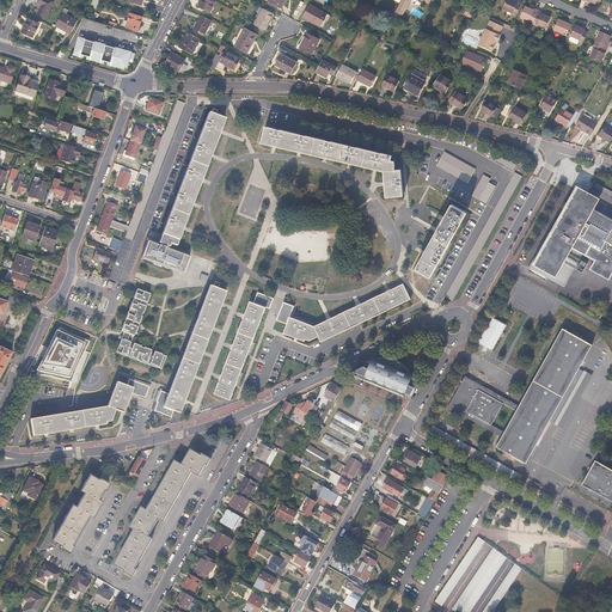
[(47,18),(55,1),(53,0),(40,0),(38,4),(41,5),(37,13),(47,18)]
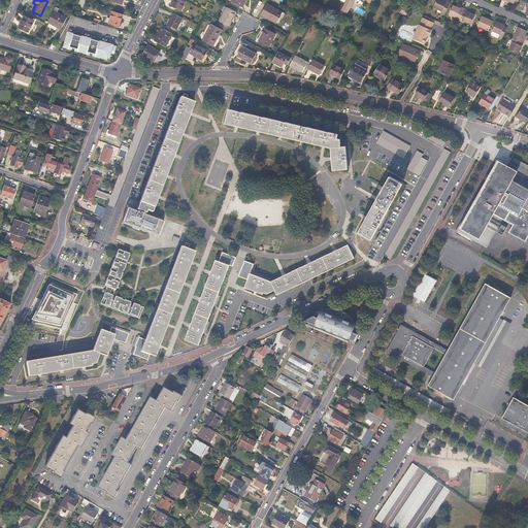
[(182,10),(186,2),(182,0),(173,0),(171,5),(182,10)]
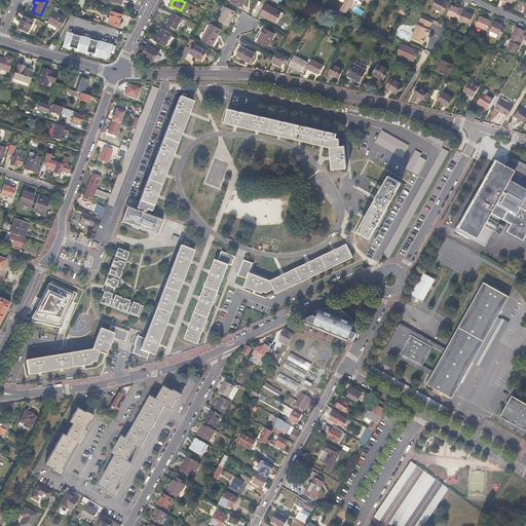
[(443,15),(449,2),(445,0),(435,0),(431,7),(440,11),(439,14),(443,15)]
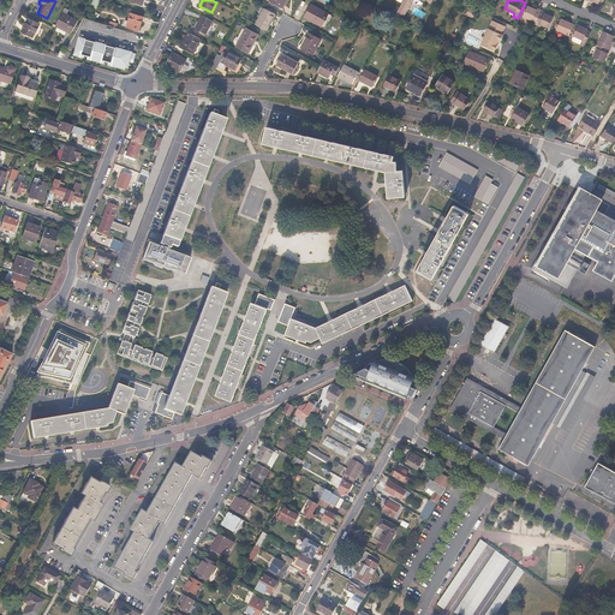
[(322,27),(328,13),(312,5),(305,17),(322,27)]
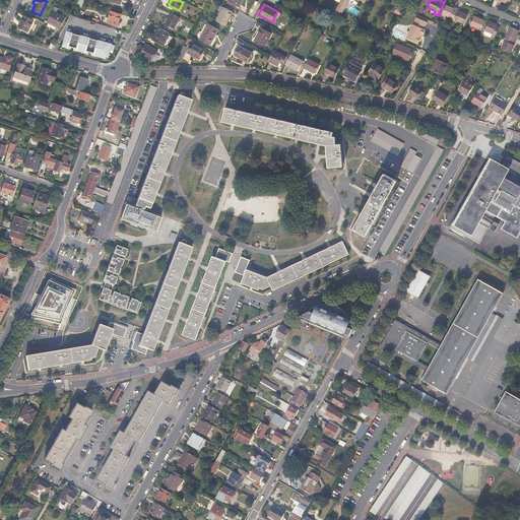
[(452,19),(457,8),(451,5),(450,7),(446,5),(442,14),(452,19)]
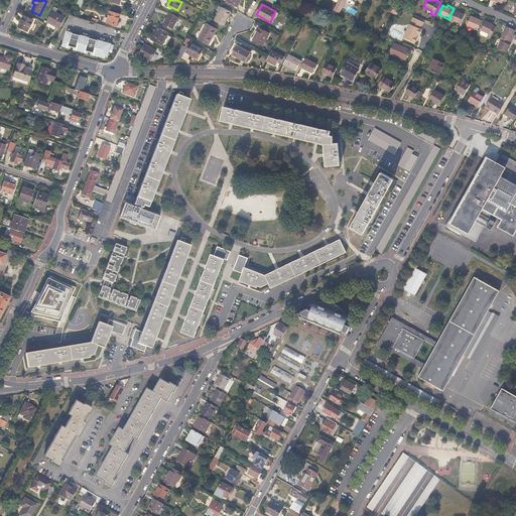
[(59,28),(66,17),(56,12),(57,8),(54,7),(47,21),(46,22),(59,28)]
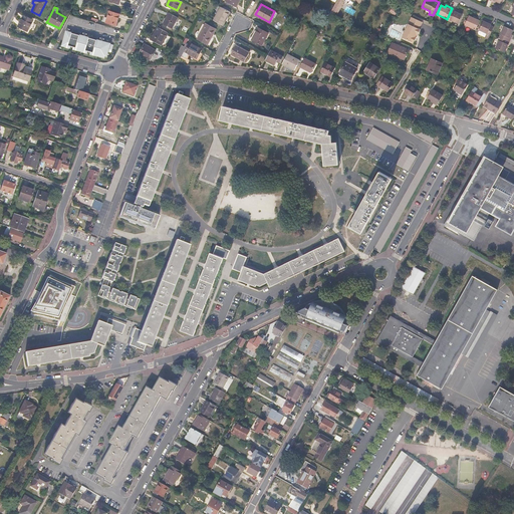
[(223,25),(231,12),(221,7),(213,20),(223,25)]
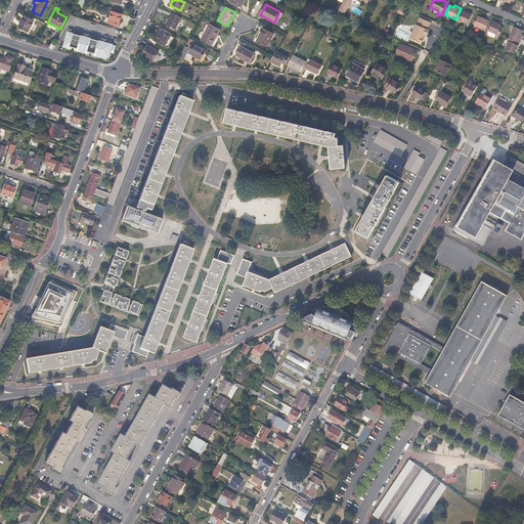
[(467,25),(472,14),(468,13),(468,11),(461,8),(455,19),(467,25)]
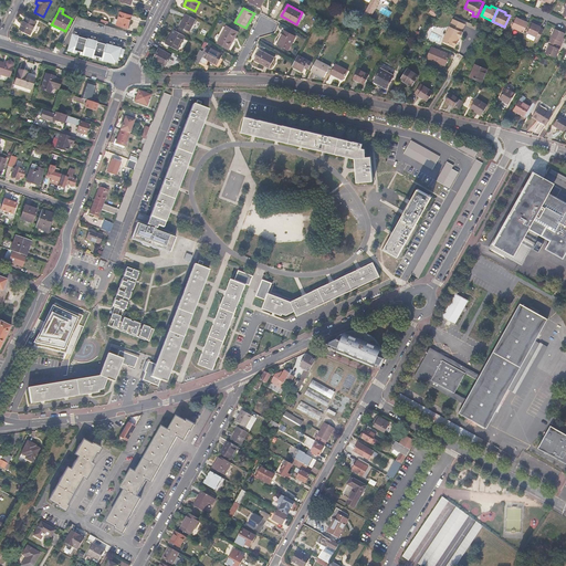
[(128,29),(133,16),(121,12),(116,24),(128,29)]
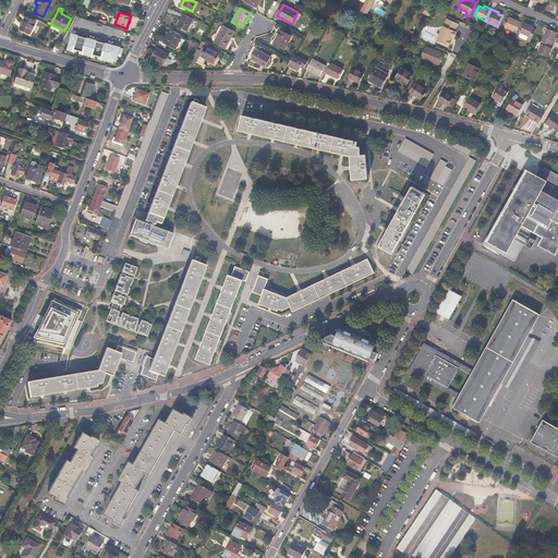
[(186,31),(193,20),(183,13),(177,25),(186,31)]
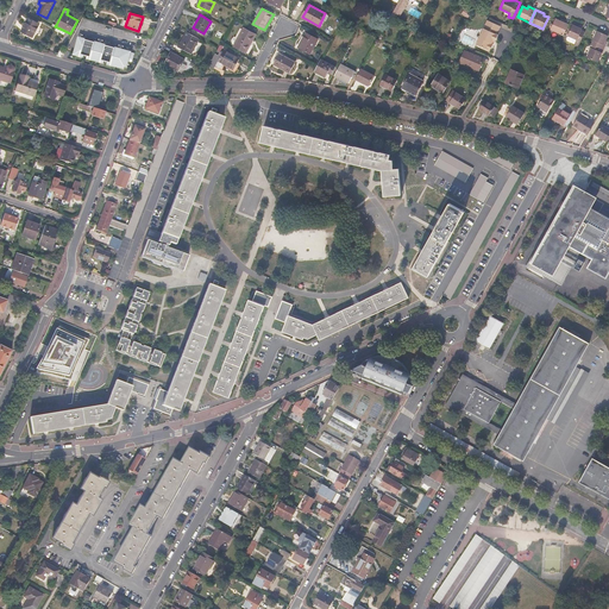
[(33,37),(41,24),(29,18),(22,31),(33,37)]
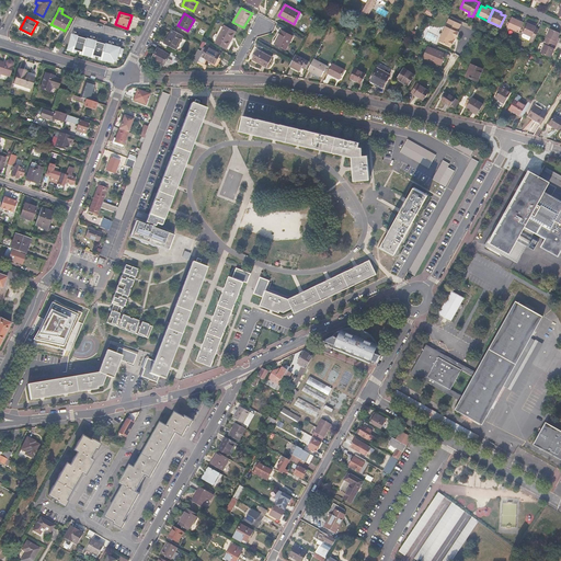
[(519,33),(524,22),(512,16),(507,27),(519,33)]
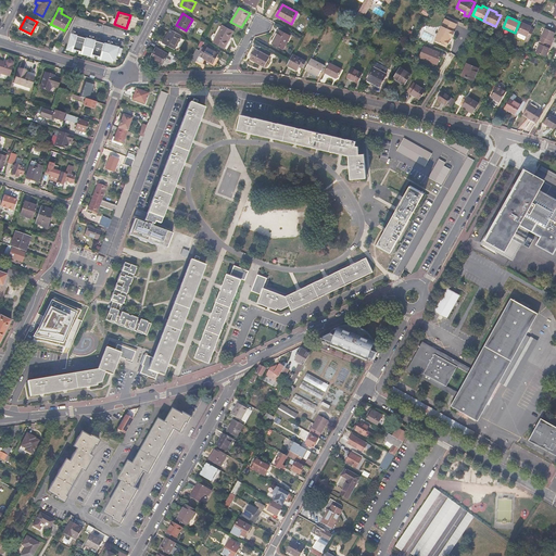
[(452,38),(455,32),(454,30),(457,24),(445,19),(434,40),(445,46),(449,45),(451,40),(450,40),(451,37),(452,38)]
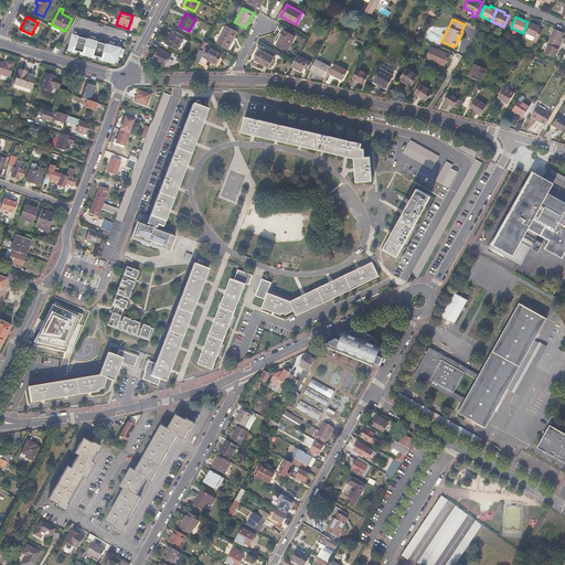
[(536,44),(543,30),(540,28),(541,27),(531,22),(529,28),(528,27),(525,31),(528,32),(525,35),(526,38),(533,41),(533,42),(536,44)]
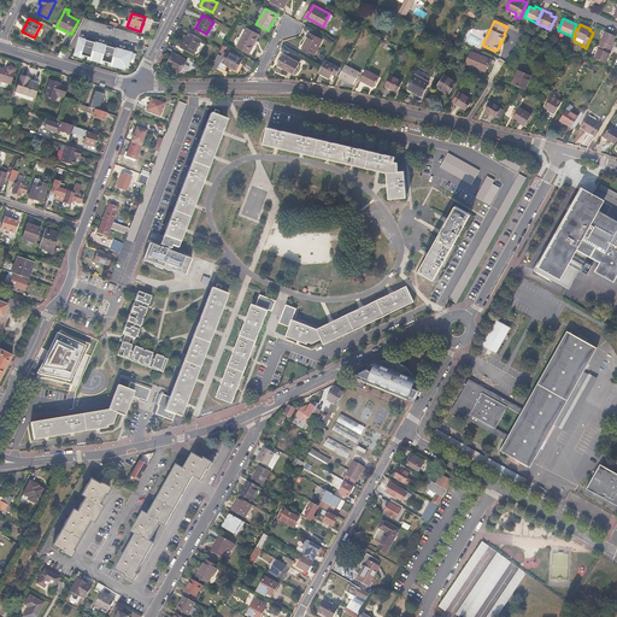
[(131,53),(134,43),(129,41),(130,36),(104,28),(95,59),(118,65),(122,54),(125,52),(125,51),(131,53)]
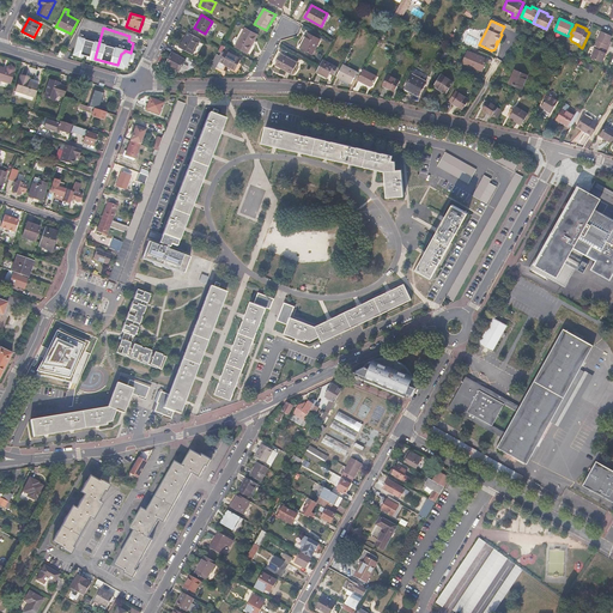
[(248,53),(258,35),(246,28),(235,47),(248,53)]
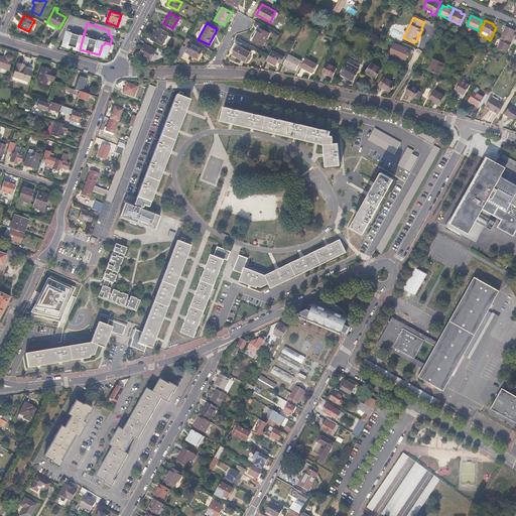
[(512,42),(515,35),(514,34),(515,30),(506,26),(501,37),(512,42)]
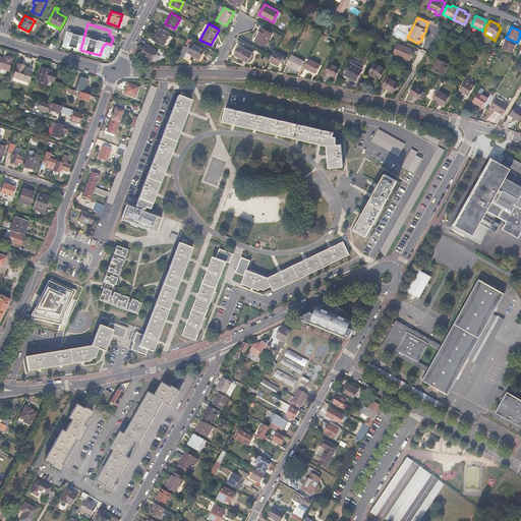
[(164,47),(171,34),(159,27),(152,41),(164,47)]
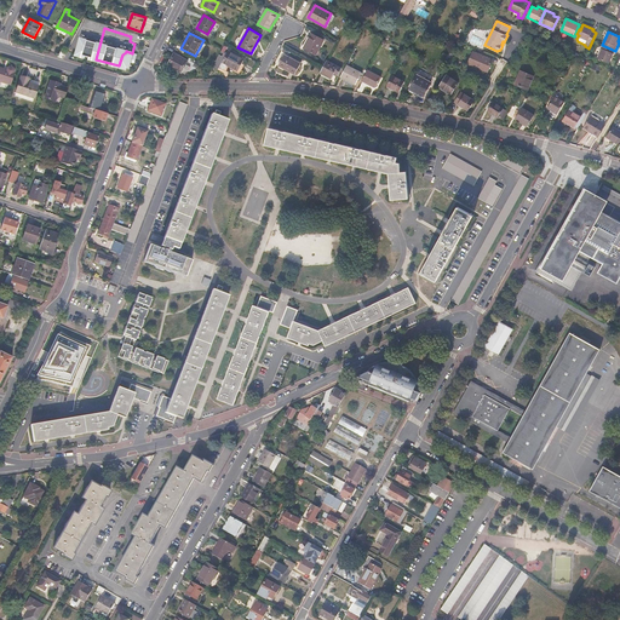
[(316,55),(323,40),(311,33),(304,49),(316,55)]
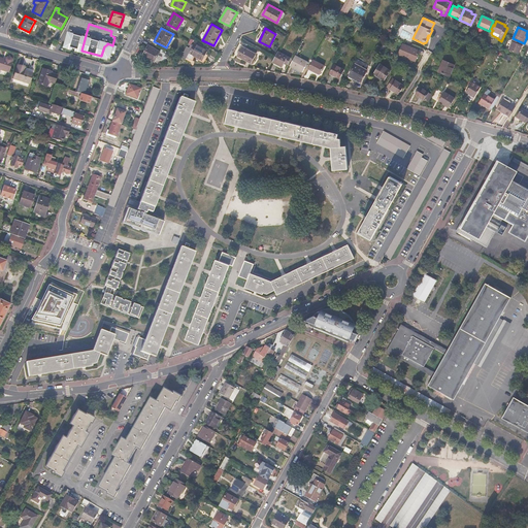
[(519,54),(524,43),(513,38),(512,41),(513,41),(508,50),(519,54)]
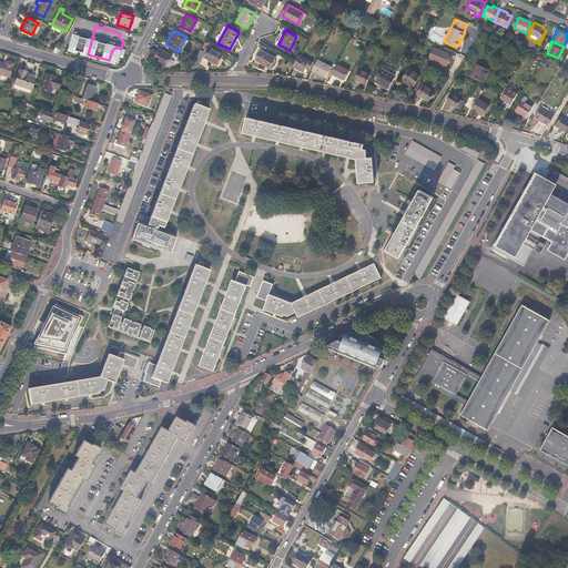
[(221,60),(224,53),(210,46),(201,62),(205,64),(206,61),(208,60),(217,66),(221,60)]
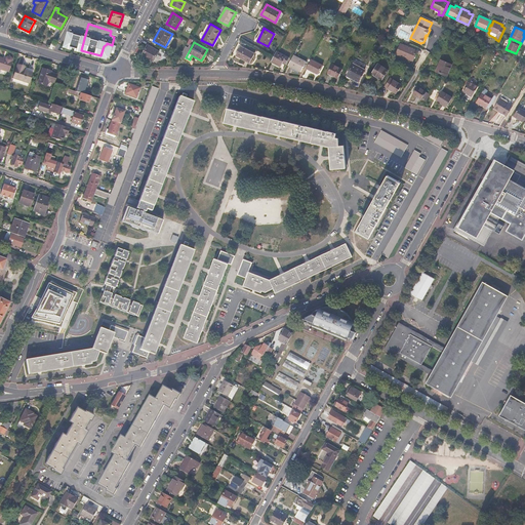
[(413,62),(417,51),(401,44),(396,54),(413,62)]
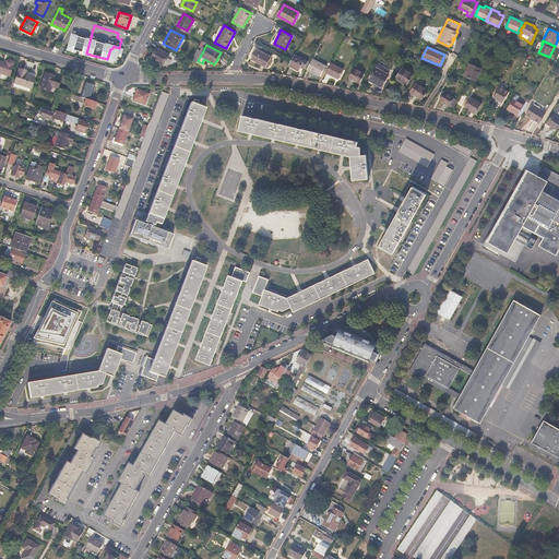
[(167,58),(169,55),(157,48),(152,59),(164,66),(164,64),(167,67),(171,60),(167,58)]
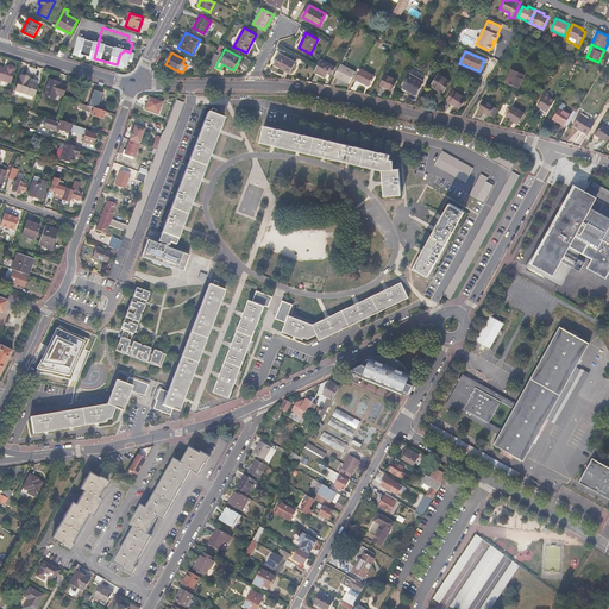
[(295,62),(280,54),(274,64),(289,74),(295,62)]
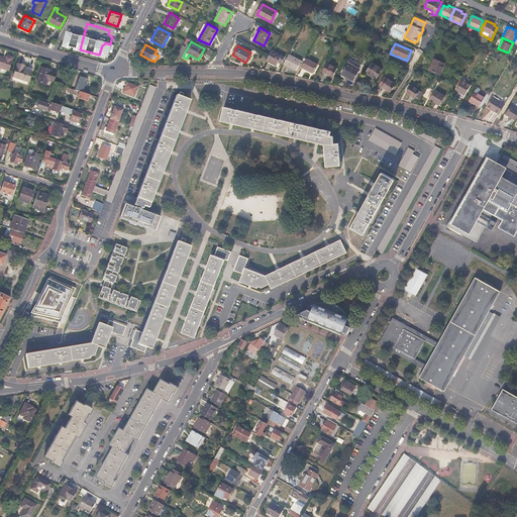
[(282,63),(285,57),(273,50),(267,61),(276,66),(279,61),(282,63)]
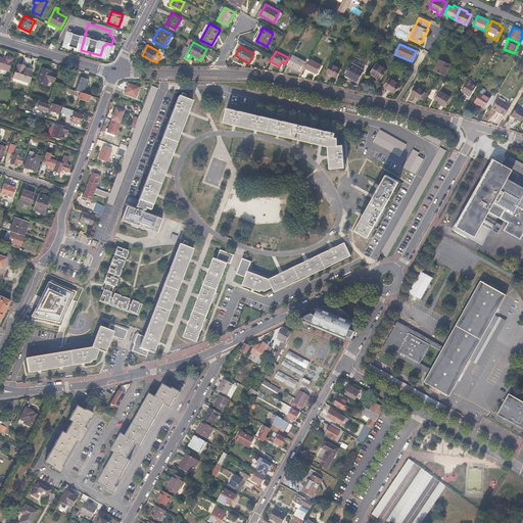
[(299,72),(305,61),(292,55),(287,65),(299,72)]
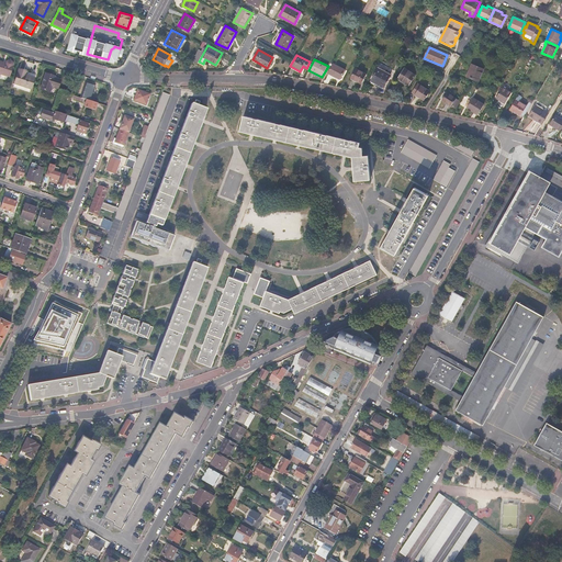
[(4,67),(0,65),(0,72),(9,76),(11,69),(11,68),(11,66),(11,65),(10,65),(9,64),(8,64),(7,64),(6,65),(4,65),(4,67)]
